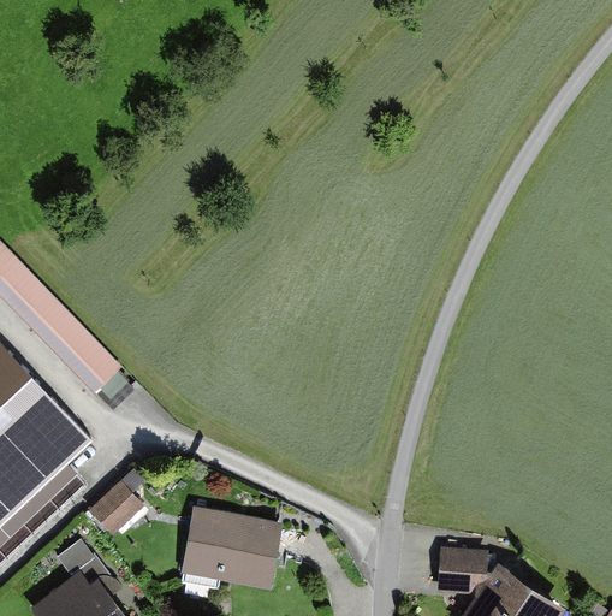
[(0,295),(91,390),(119,363),(0,240),(0,295)]
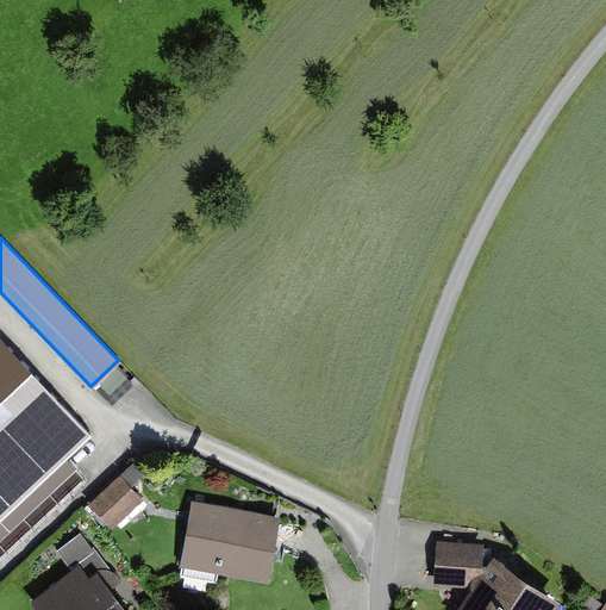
[(0,522),(92,436),(0,338),(0,522)]
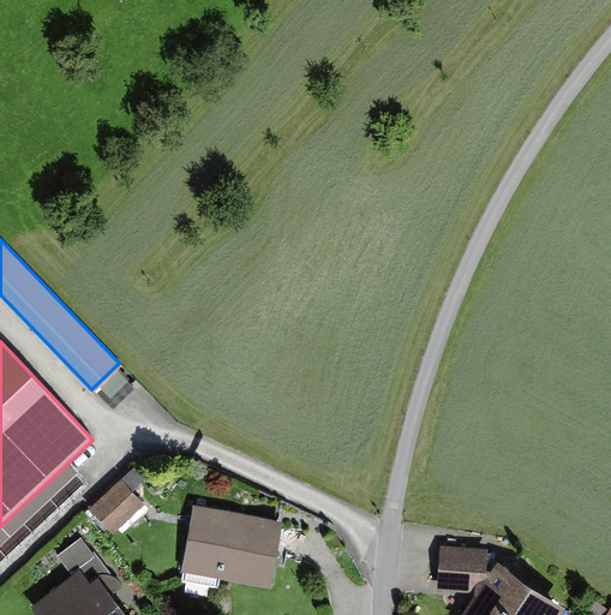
[(115,535),(149,499),(123,473),(89,509),(115,535)]
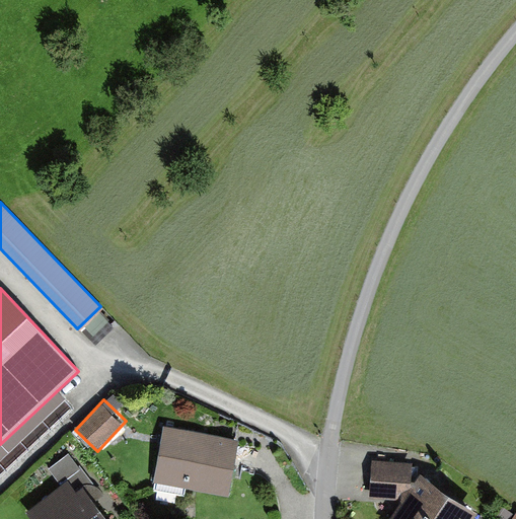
[(243,442),(163,428),(154,478),(234,493),(243,442)]
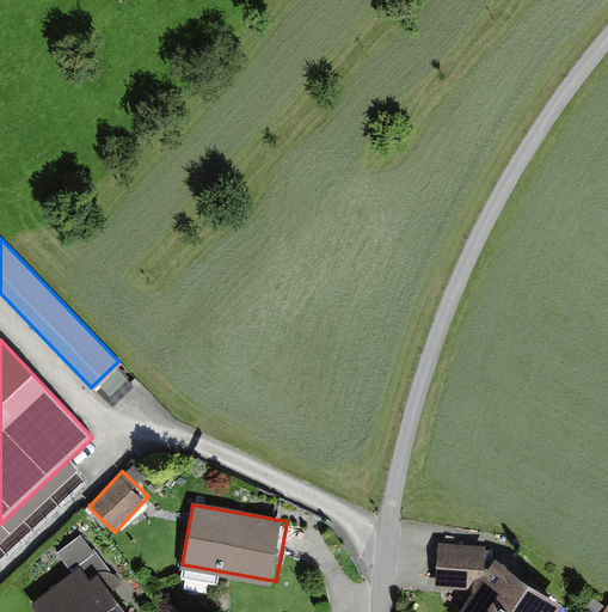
[(435,540),(431,586),(470,588),(481,570),(483,544),(435,540)]
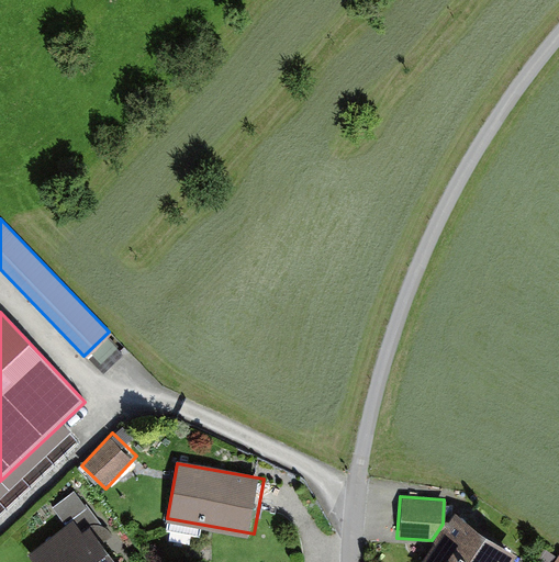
[(416,561),(505,561),(515,549),(453,508),(443,524),(432,540),(416,561)]
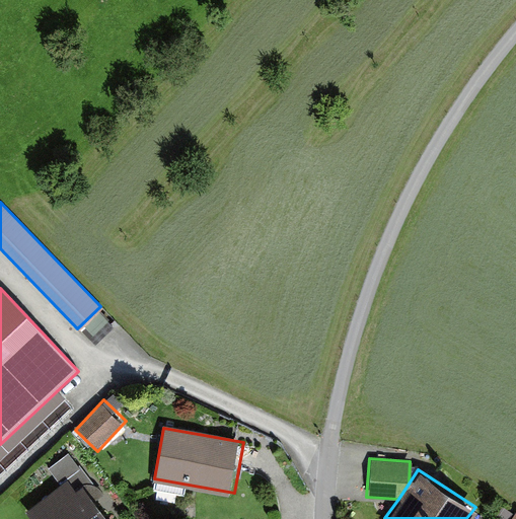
[(107,518),(80,483),(73,489),(65,477),(23,509),(30,518),(107,518)]
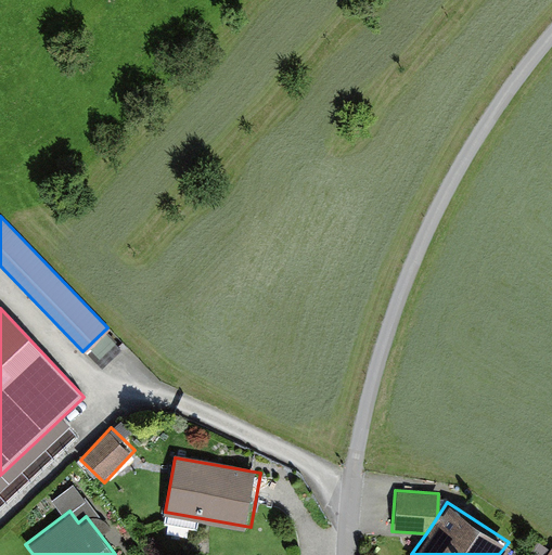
[(551,554),(551,543),(542,554),(551,554)]
